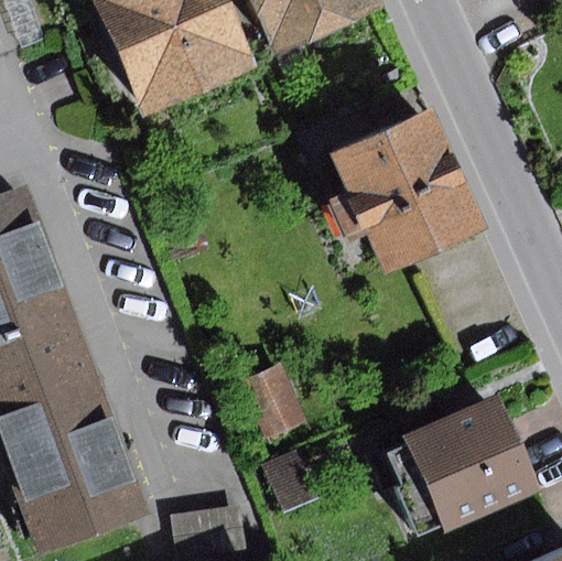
[(95,0),(143,116),(258,69),(229,0),(95,0)]
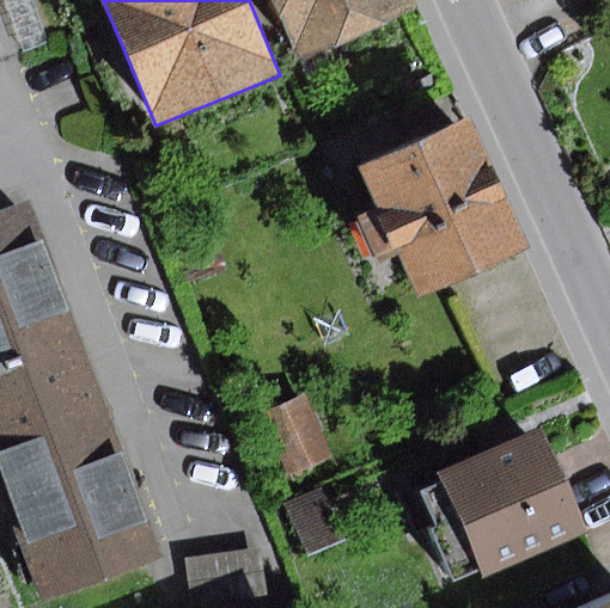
[(269,0),(294,62),(418,12),(412,0),(269,0)]
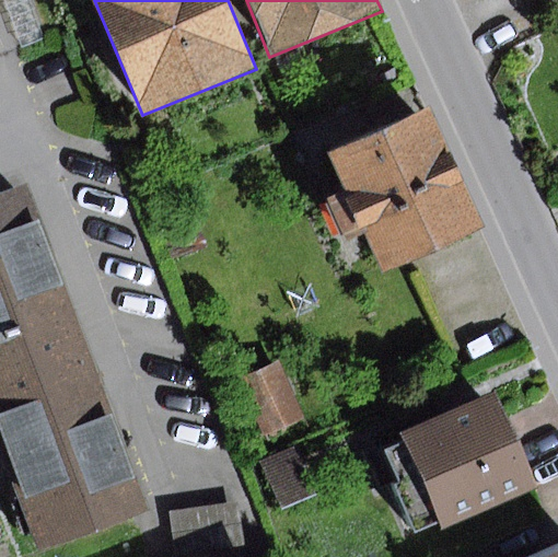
[(481,231),(427,109),(332,155),(383,271),(481,231)]
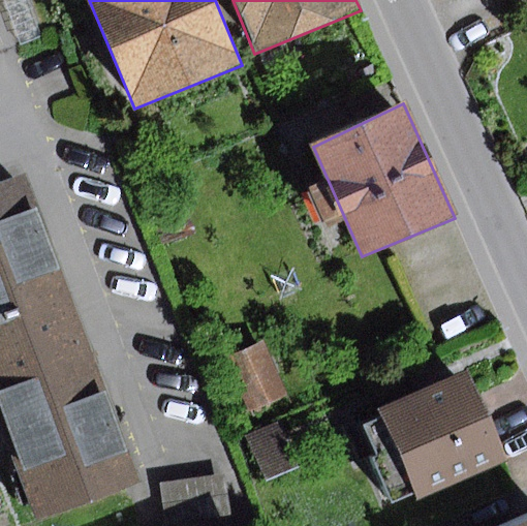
[(0,361),(85,330),(62,269),(27,174),(0,183),(0,361)]
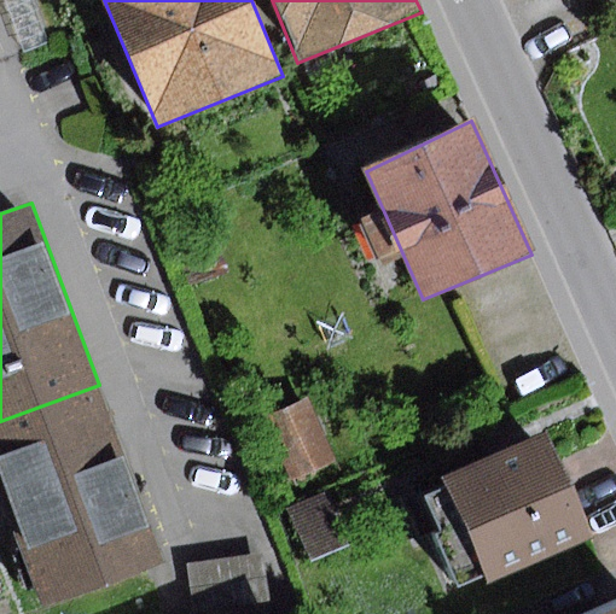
[(126,455),(99,385),(0,421),(0,487),(45,608),(167,563),(126,455)]
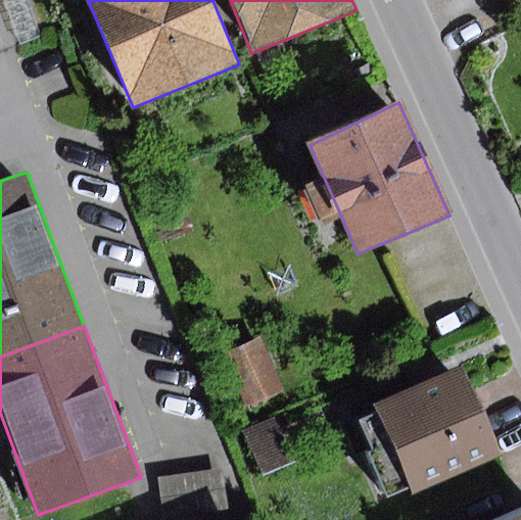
[(259,336),(221,353),(245,406),(283,388),(259,336)]
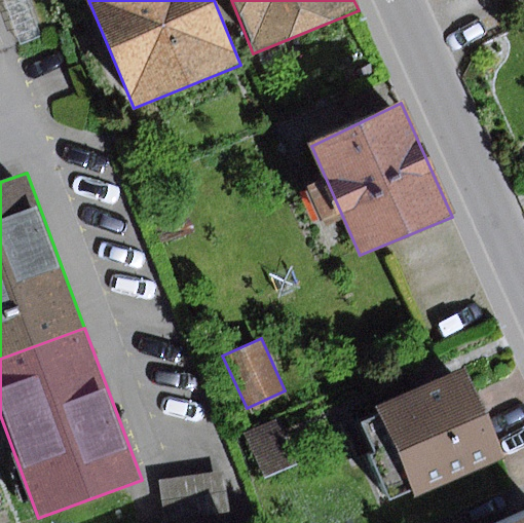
[(501,454),(468,368),(357,412),(390,497),(501,454)]
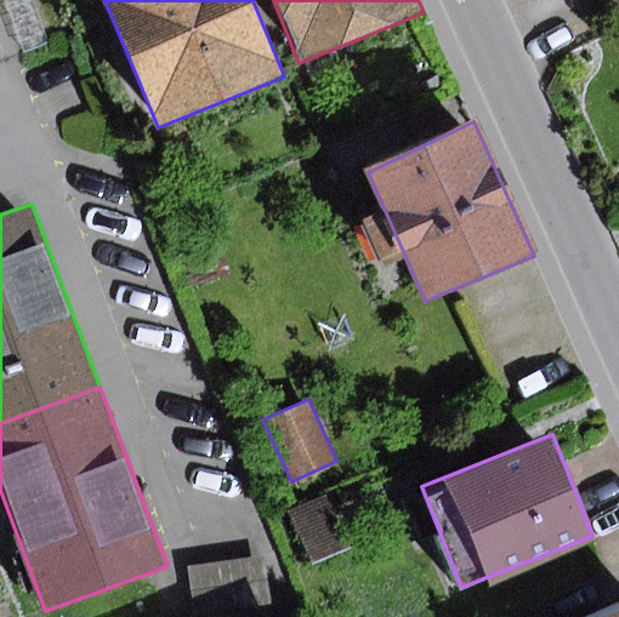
[(322,491),(285,508),(310,560),(346,543),(322,491)]
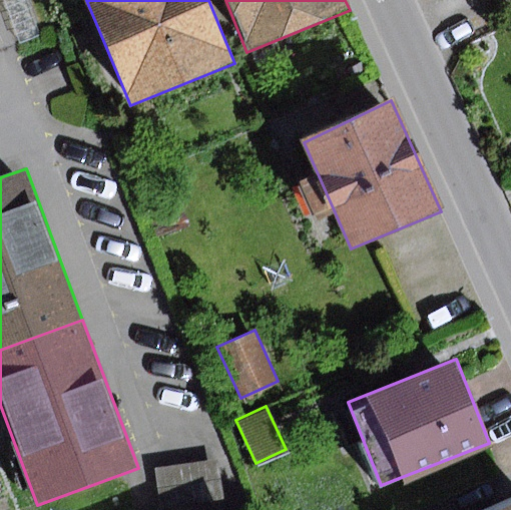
[(216,458),(153,468),(159,505),(222,495),(216,458)]
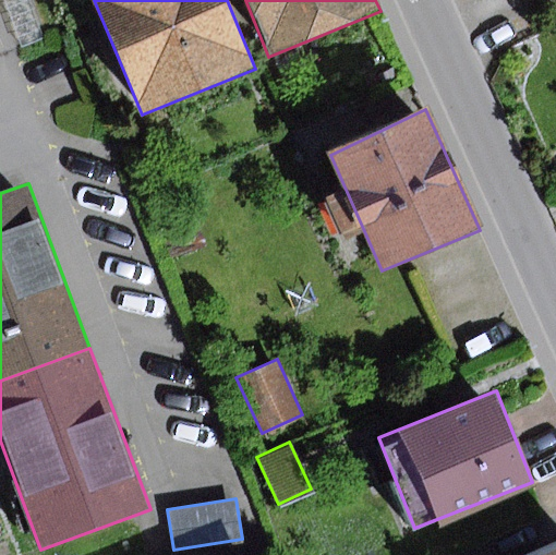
[(555,554),(555,541),(522,554),(555,554)]
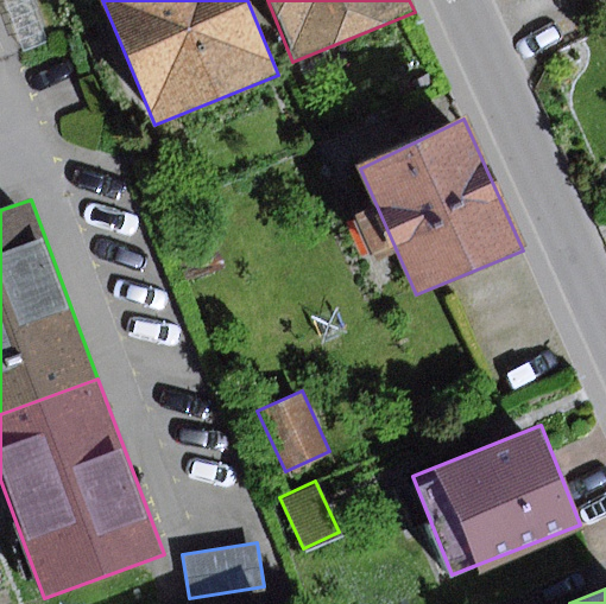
All buildings are outlined.
